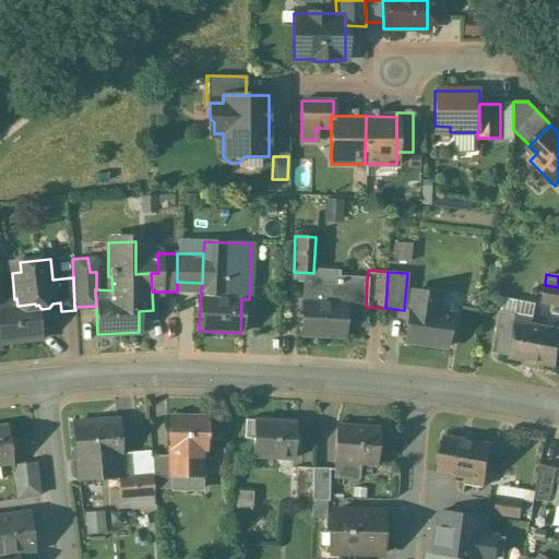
[(332,282),(304,281),(300,336),(342,339),(343,319),(365,321),(366,307),(367,280),(336,277),(334,277),(332,282)]
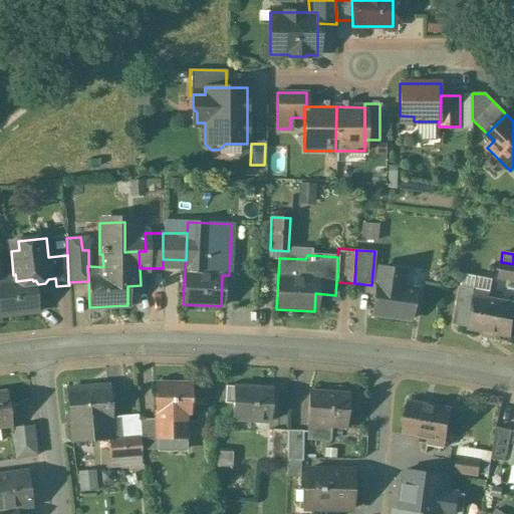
[(513,264),(501,262),(498,278),(513,280),(513,264)]
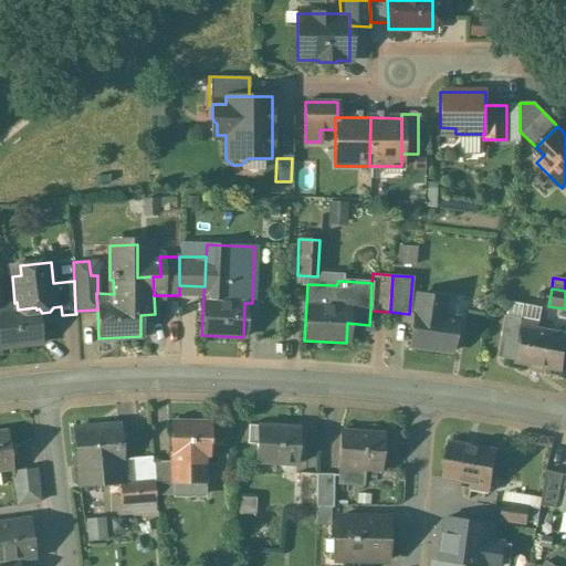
[(443,300),(417,295),(409,347),(450,353),(454,318),(440,316),(443,300)]
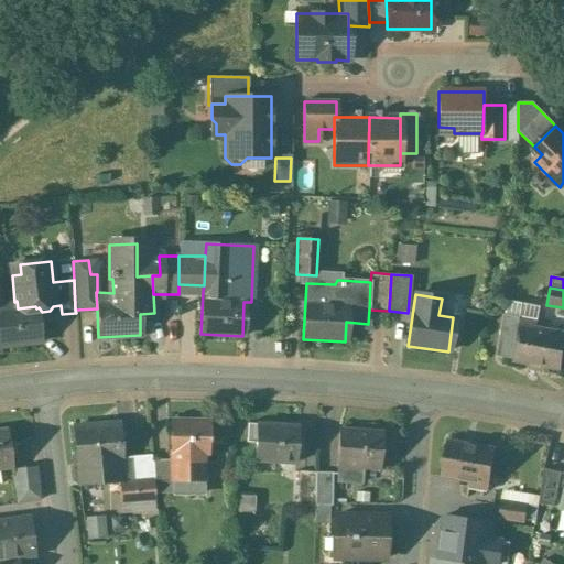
[(14,302),(0,303),(0,346),(40,343),(36,308),(35,306),(18,308),(17,301),(14,302)]
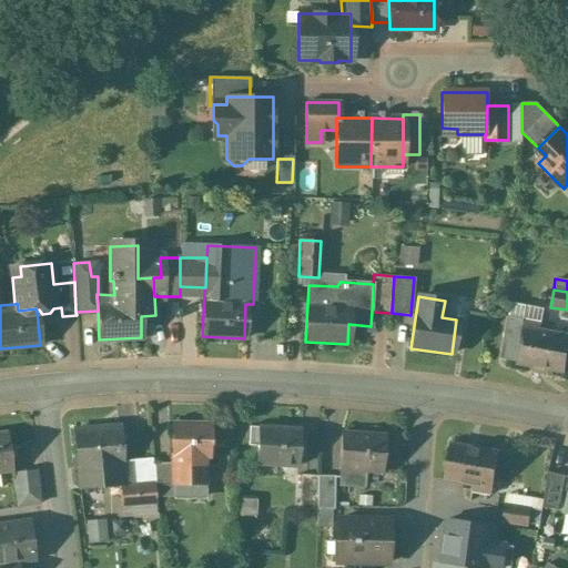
[(567,341),(567,335),(539,330),(540,323),(505,316),(497,358),(517,362),(516,364),(563,373),(567,341)]
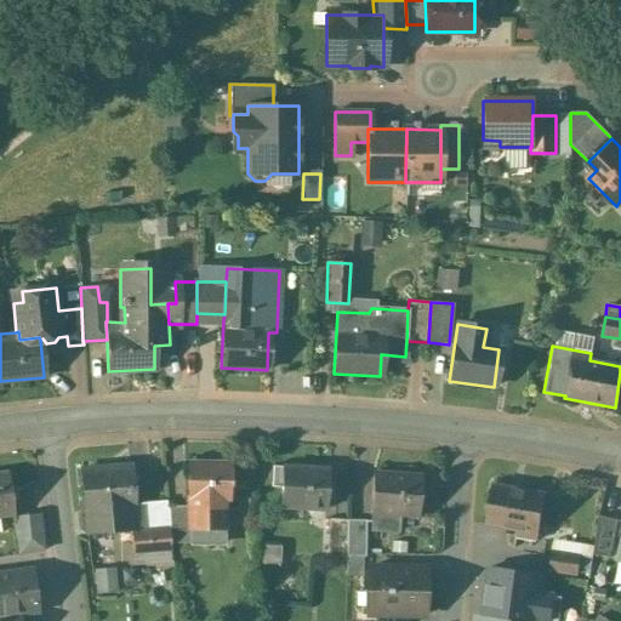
[(229,463),(187,463),(187,506),(189,506),(189,543),(223,543),(223,500),(229,500),(229,463)]
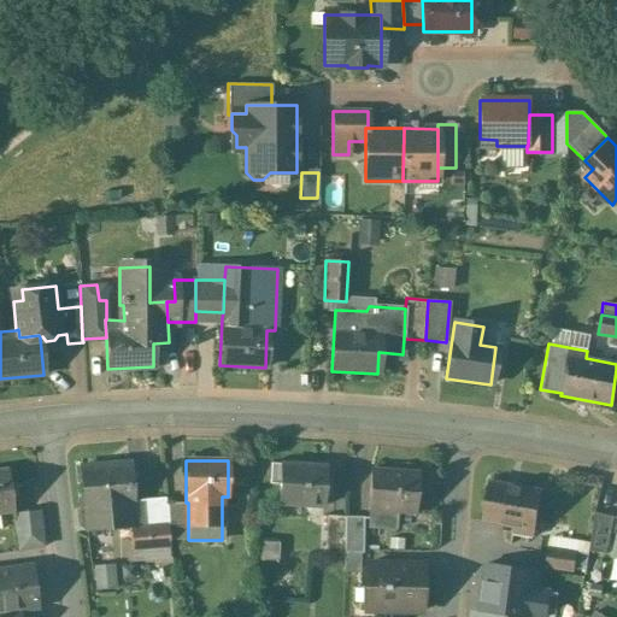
[(129,463),(80,466),(86,529),(109,527),(109,522),(134,519),(131,500),(129,463)]
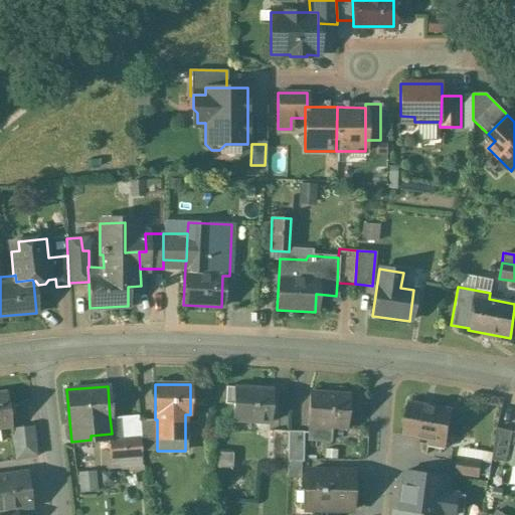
[(271,389),(234,387),(225,386),(224,403),(233,404),(232,420),(269,422),(270,415),(271,400),(271,389)]
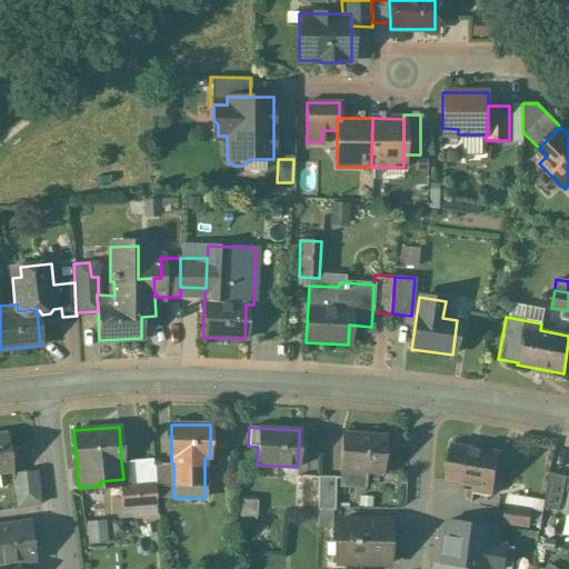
[(6,433),(0,433),(0,472),(9,471),(11,480),(12,480),(6,433)]
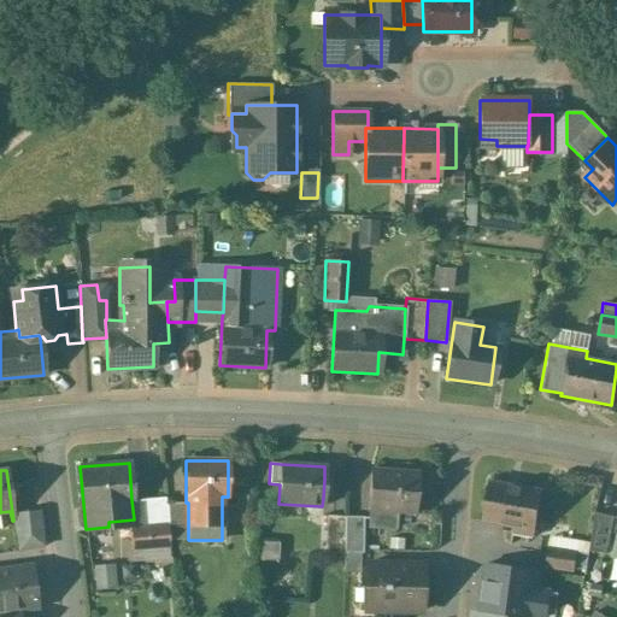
[(417,472),(370,470),(366,510),(369,510),(394,512),(413,513),(417,472)]
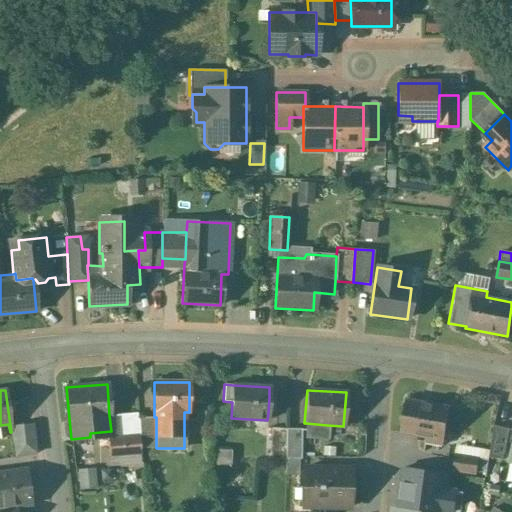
[(448,407),(406,399),(400,433),(426,438),(425,443),(441,446),(448,407)]
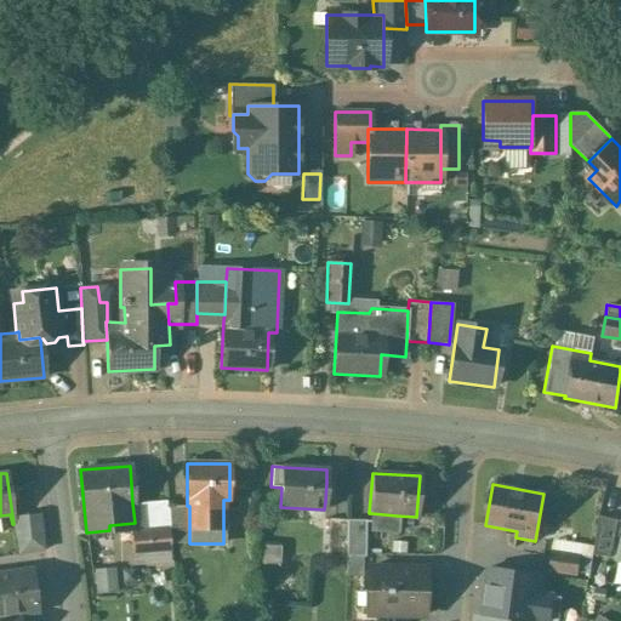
[(165,501),(132,503),(135,523),(135,530),(149,529),(149,528),(163,528),(164,528),(167,528),(169,528),(167,507),(165,507),(165,501)]
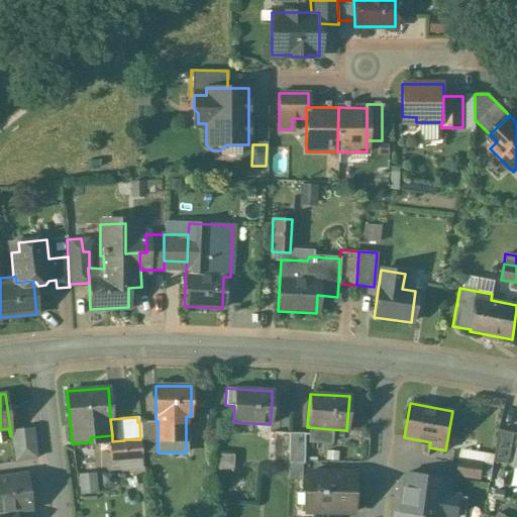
[(156,421),(139,422),(140,439),(139,439),(140,452),(158,452),(158,421),(156,421)]
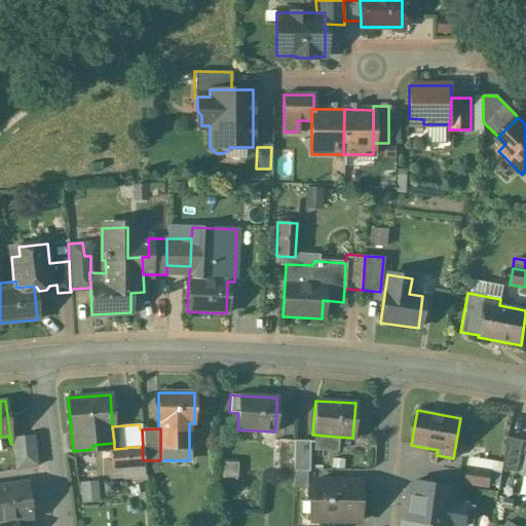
[(33,433),(10,436),(15,466),(38,463),(33,433)]
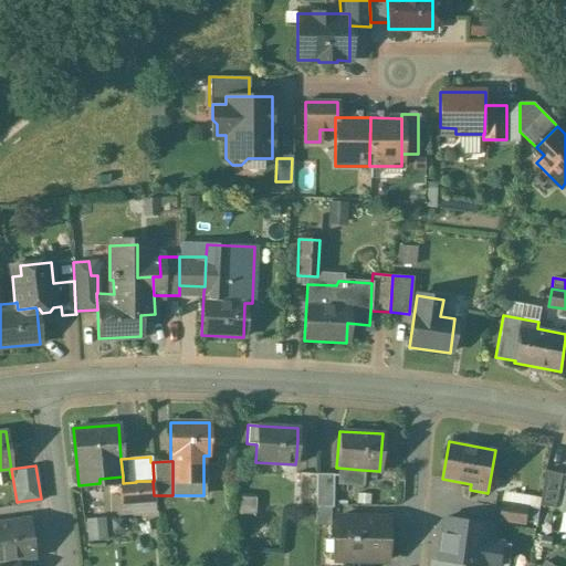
[(362,470),(338,468),(337,483),(360,485),(362,470)]
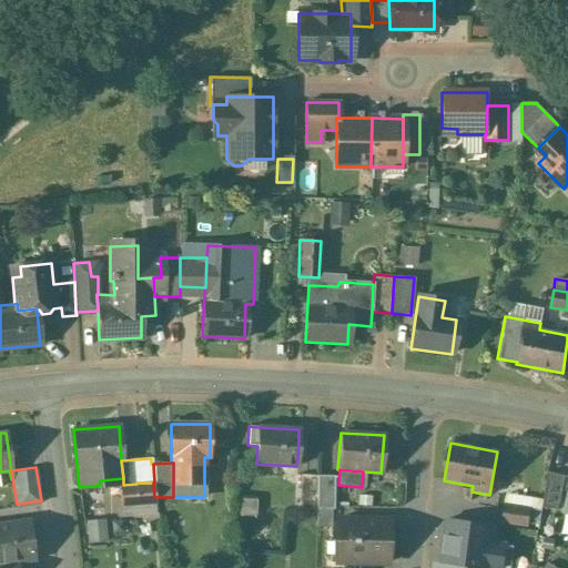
[(565,476),(547,473),(541,507),(557,510),(565,476)]
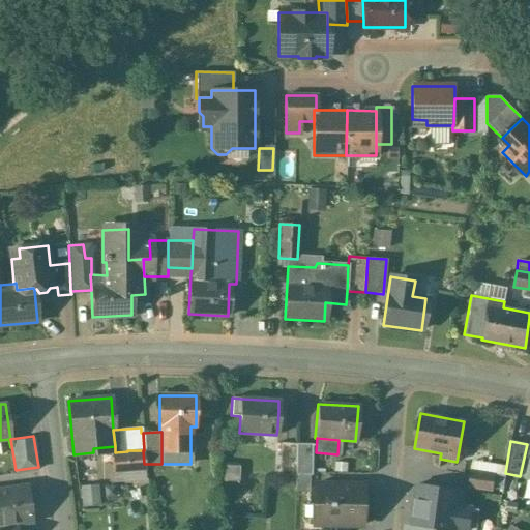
[(296,444),(281,443),(278,478),(295,479),(295,475),(296,444)]
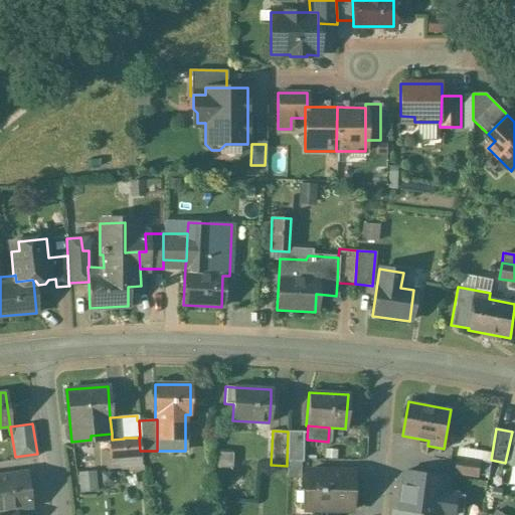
[(303,432),(288,432),(287,462),(302,462),(303,432)]
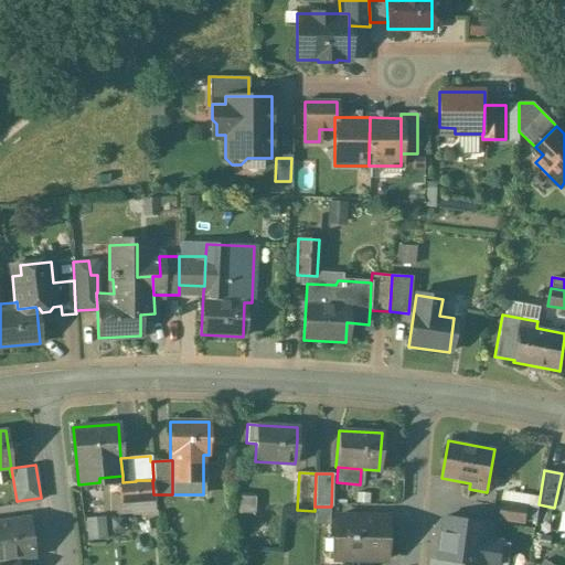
[(148,480),(136,480),(136,481),(123,482),(118,483),(120,503),(153,501),(153,494),(152,480),(149,480),(148,480)]
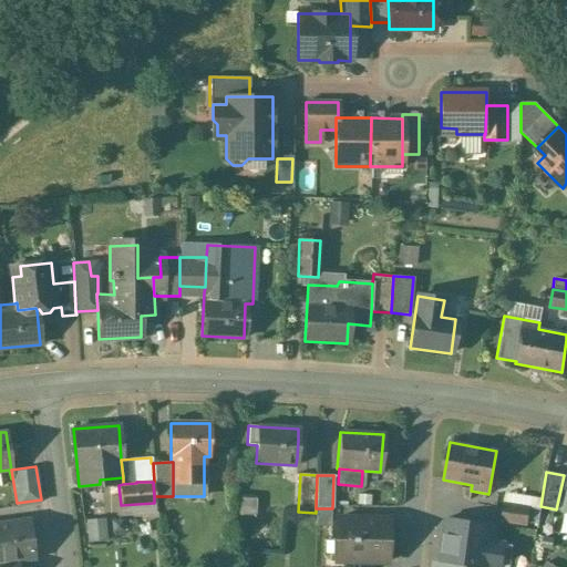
[(154,503),(121,505),(122,515),(155,513),(154,503)]
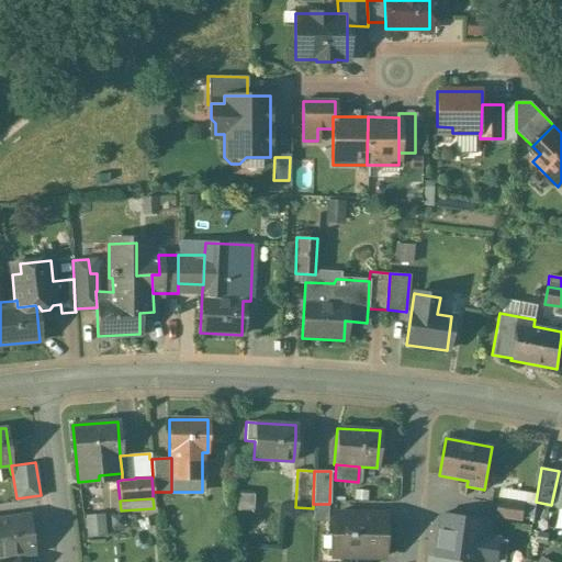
[(524,503),(513,502),(510,518),(521,519),(524,503)]
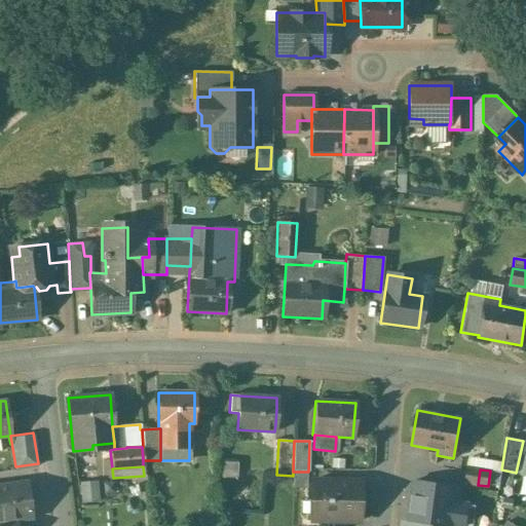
[(415,478),(410,520),(456,525),(461,483),(415,478)]
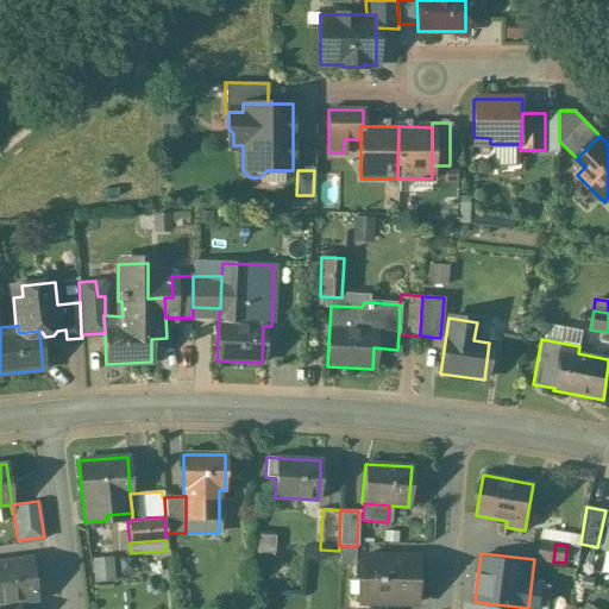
[(96,579),(115,576),(112,554),(92,558),(96,579)]
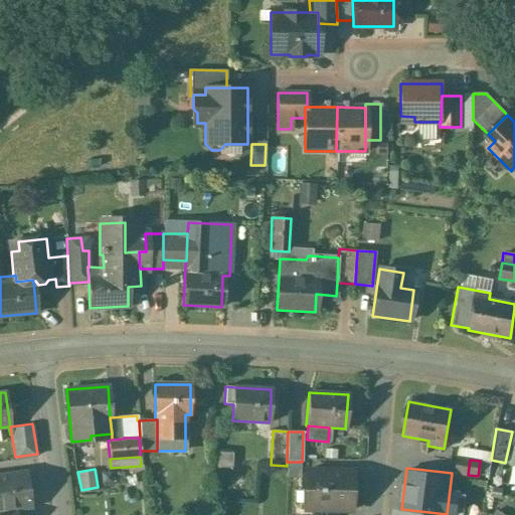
[(351,472),(305,471),(305,510),(351,511),(351,472)]
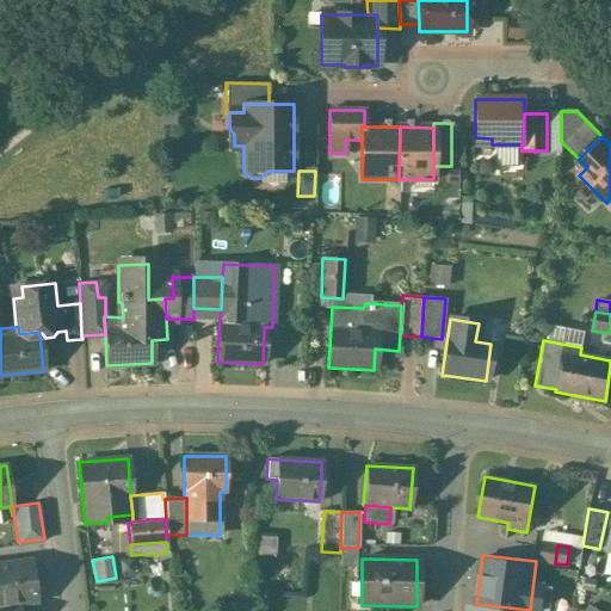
[(31,560),(0,563),(0,606),(17,605),(37,603),(37,602),(36,602),(31,560)]
